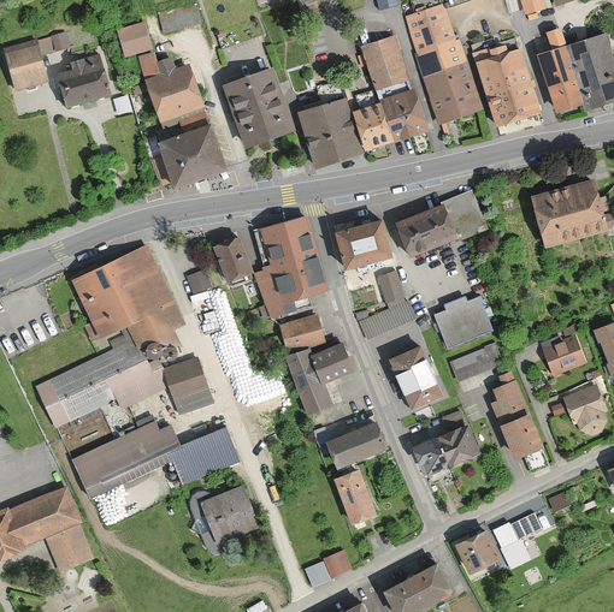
[(519,0),(523,15),(544,9),(542,0),(519,0)]
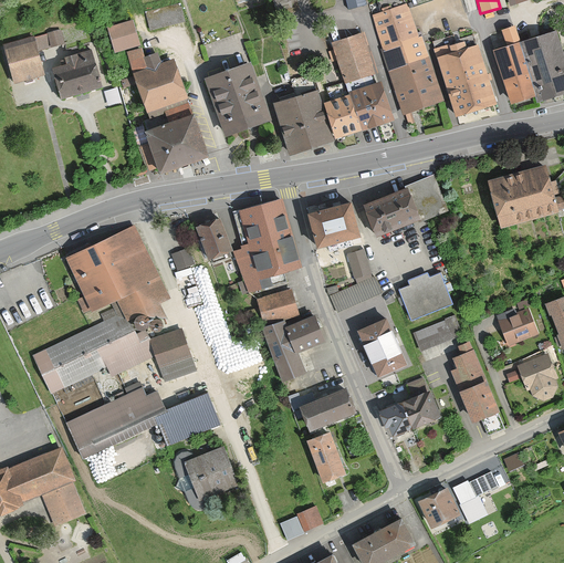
[(147,10),(152,28),(183,19),(178,1),(147,10)]
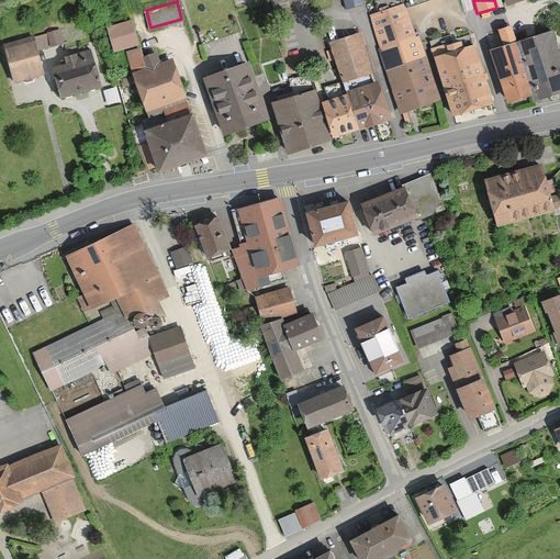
[(376,47),(384,70),(423,57),(417,41),(421,40),(416,29),(412,31),(403,3),(368,15),(379,46),(376,47)]
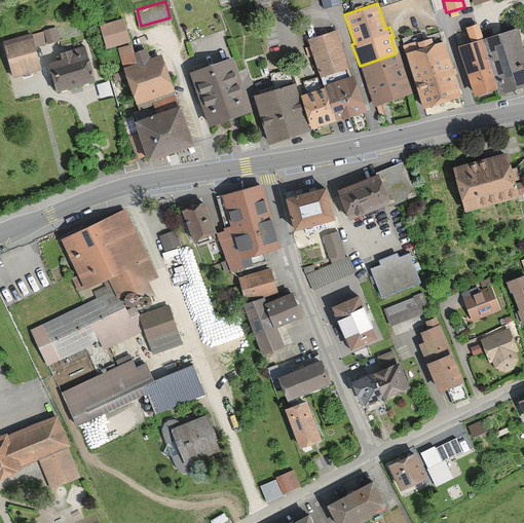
[(121,19),(100,26),(106,44),(127,38),(121,19)]
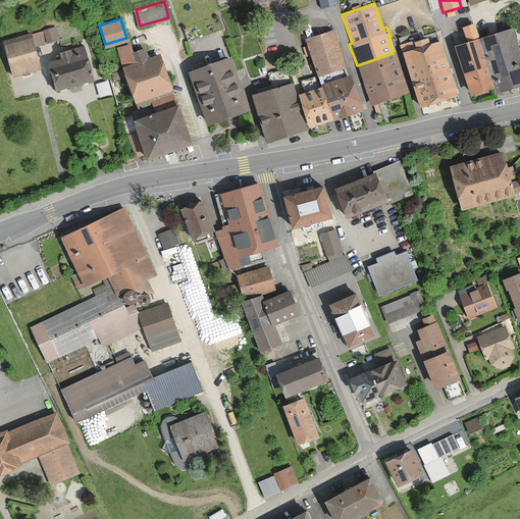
[(474,24),(462,28),(467,45),(455,48),(470,98),(495,90),(479,41),(474,24)]
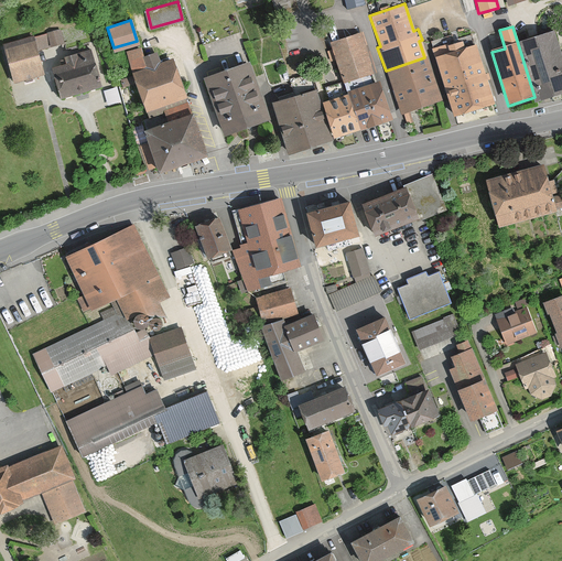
[(3,43),(14,82),(45,73),(39,49),(63,42),(60,28),(3,43)]
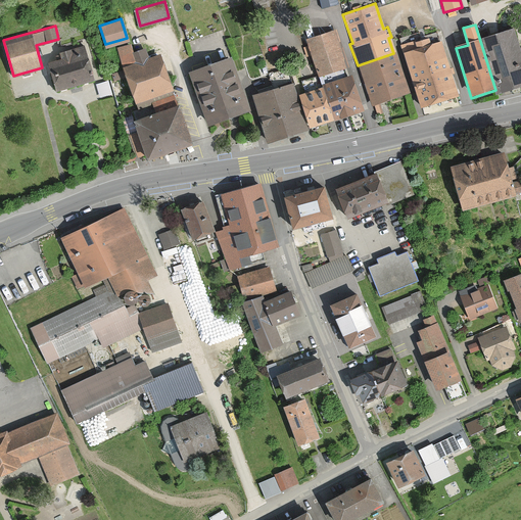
[(514,30),(480,41),(495,90),(496,96),(520,88),(520,54),(520,50),(514,30)]
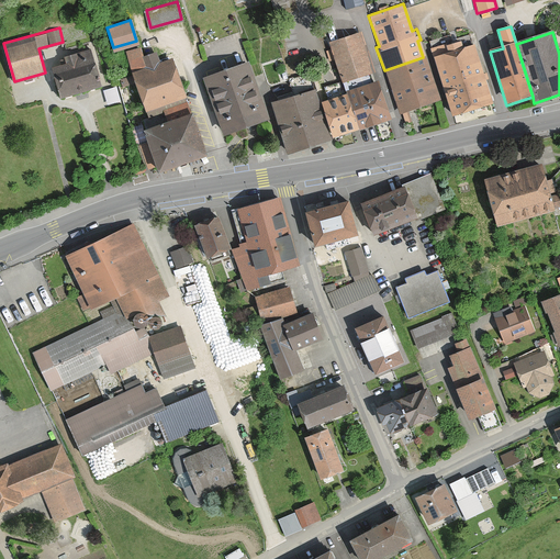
[(359,33),(328,43),(343,82),(372,73),(359,33)]
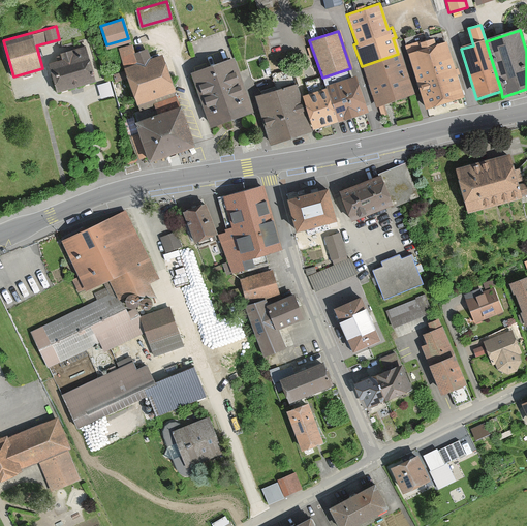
[(402,38),(407,55),(444,42),(441,32),(425,37),(423,32),(402,38)]
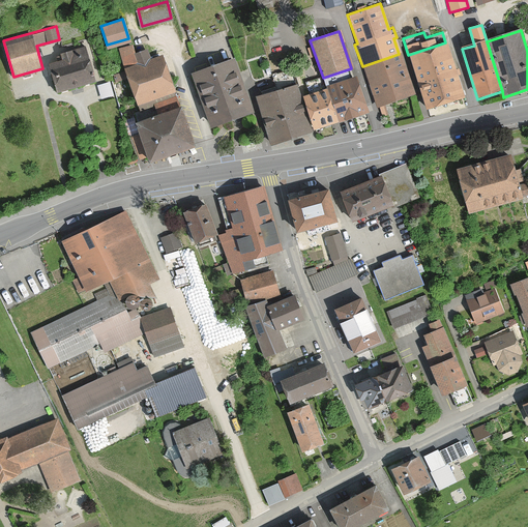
[(408,55),(427,111),(464,98),(445,42),(408,55)]
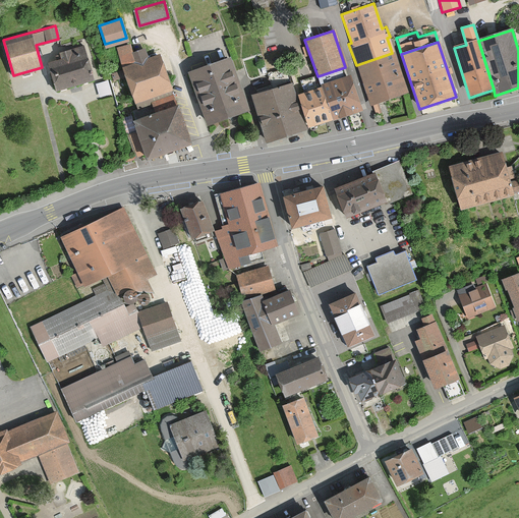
[(128,43),(116,47),(139,112),(177,99),(161,53),(149,57),(145,47),(131,51),(128,43)]
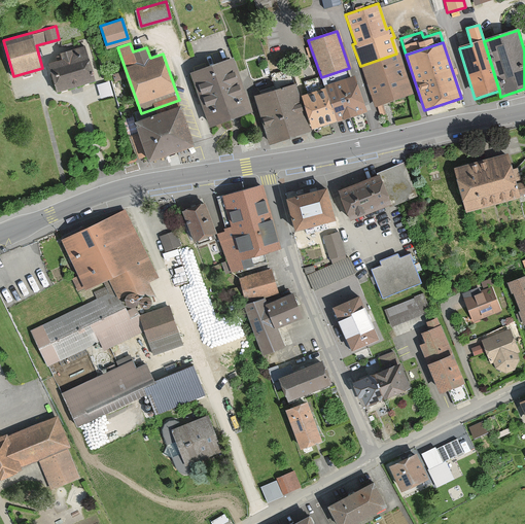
[(49,63),(58,92),(96,80),(85,44),(60,51),(61,54),(57,55),(58,60),(49,63)]
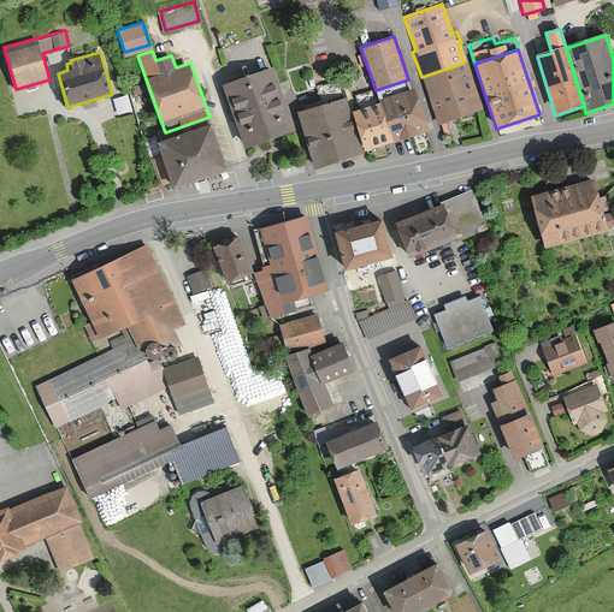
[(480,111),(464,63),(421,77),(437,125),(480,111)]
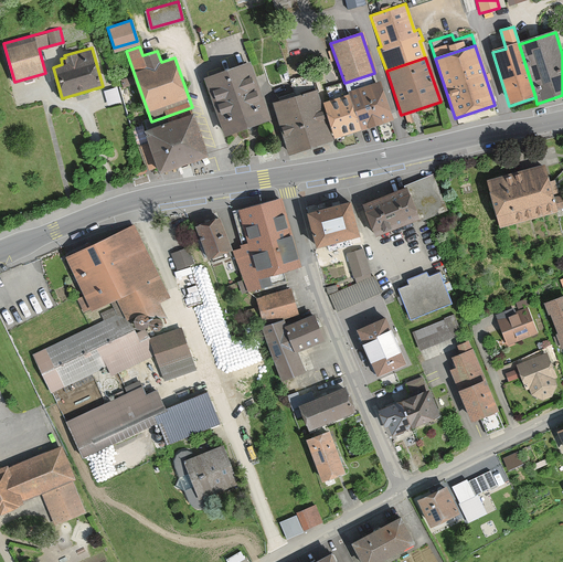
[(251,62),(208,78),(229,134),(272,118),(251,62)]
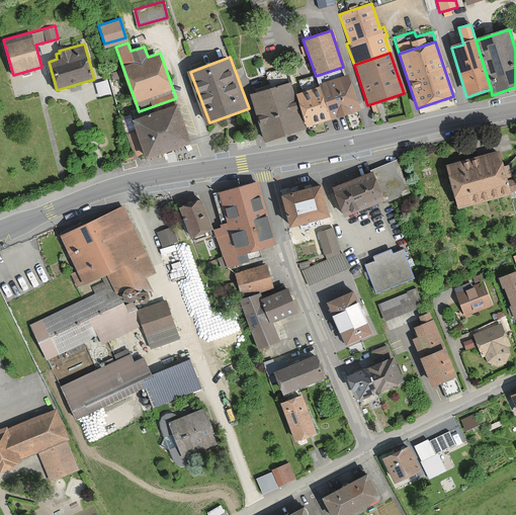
[(251,93),(266,143),(303,132),(282,66),(265,71),(270,88),(251,93)]
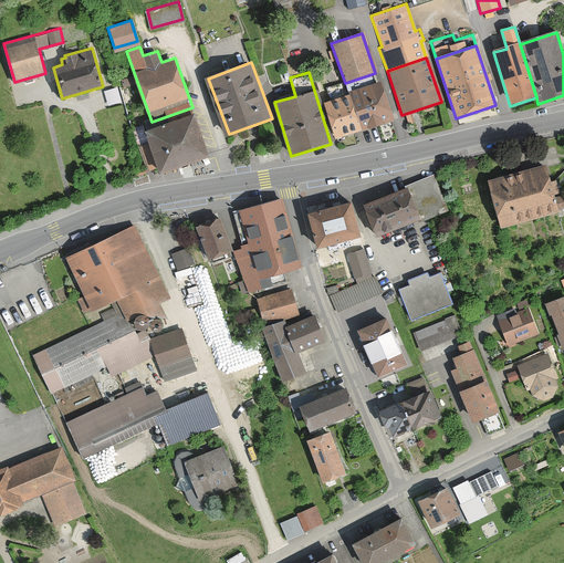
[(361,132),(347,93),(343,81),(324,87),(330,102),(324,104),(336,141),(361,132)]
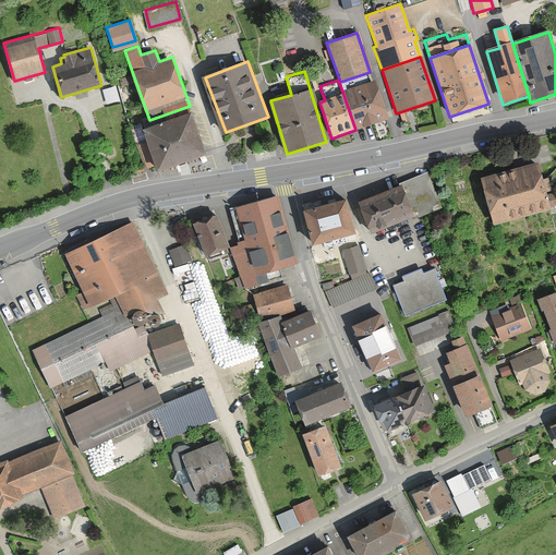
[(374,81),(342,92),(355,130),(387,120),(374,81)]
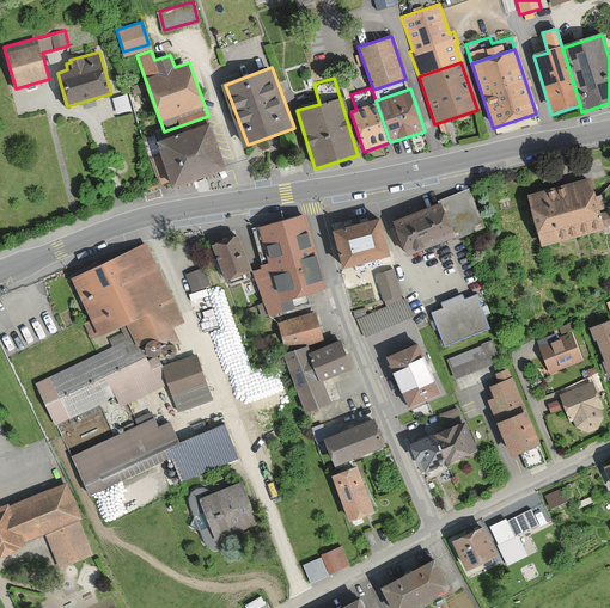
[(213,123),(160,142),(177,188),(230,169),(213,123)]
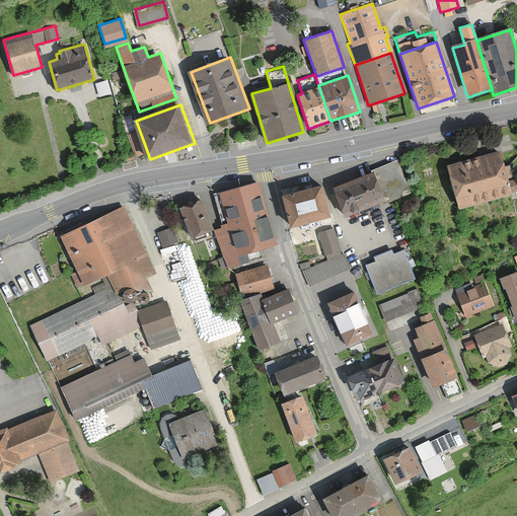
[(500,152),(447,167),(458,209),(516,192),(516,176),(516,177),(508,179),(500,152)]
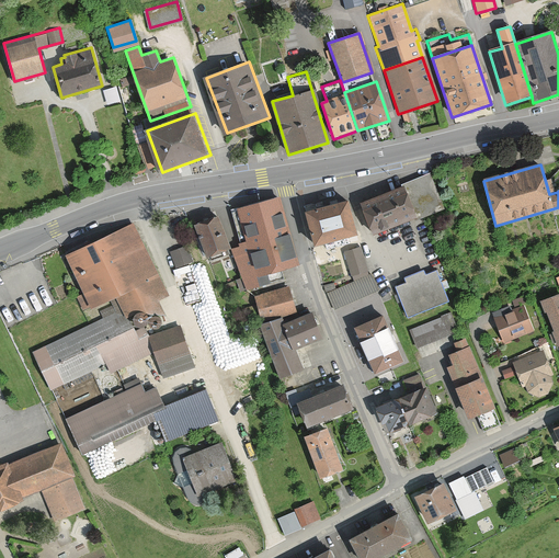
[(430,173),(358,203),(373,236),(413,219),(414,221),(445,209),(430,173)]
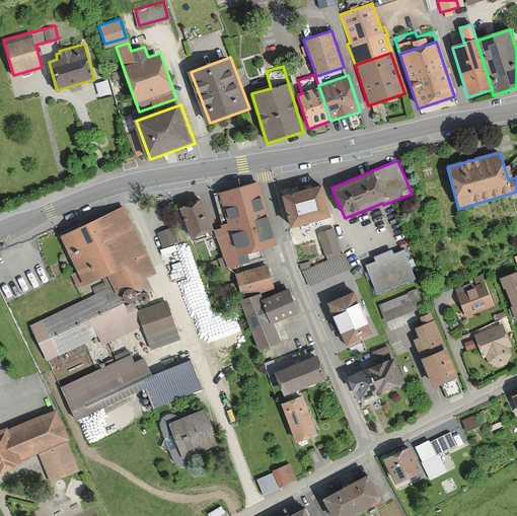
[(257,180),(220,193),(229,224),(215,229),(226,268),(262,256),(260,249),(277,244),(257,180)]
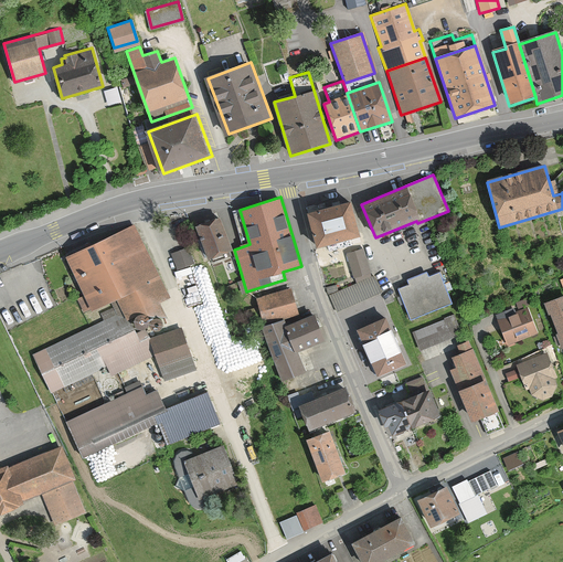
[(350,205),(306,216),(316,252),(359,240),(350,205)]
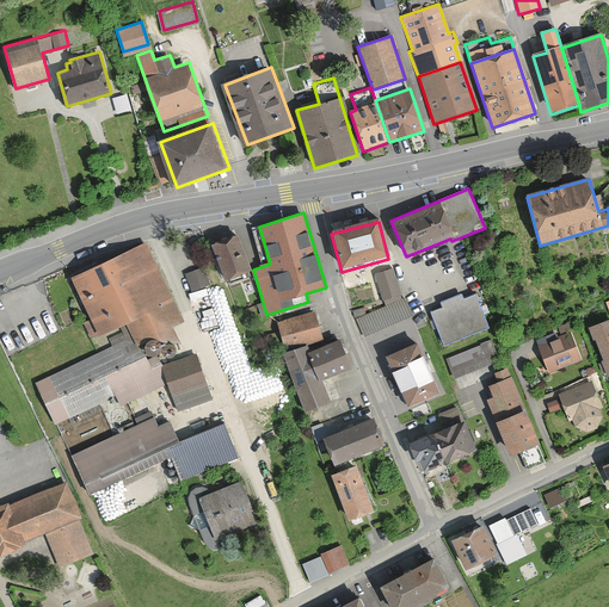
[(204,239),(200,228),(182,236),(186,246),(204,239)]
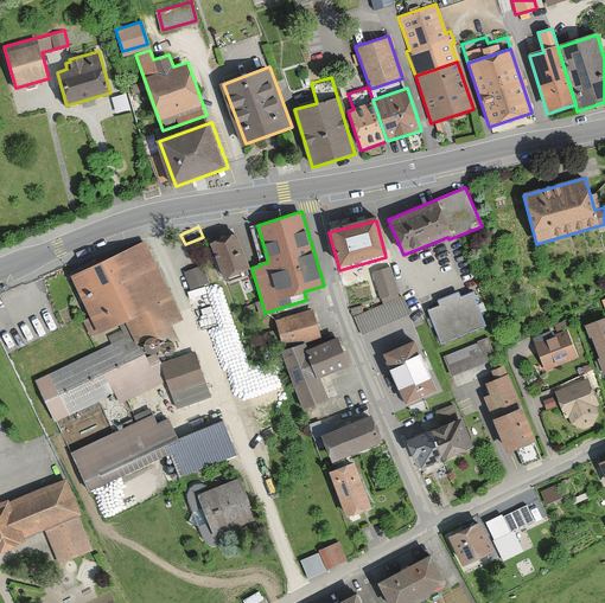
[(237,231),(211,242),(224,276),(250,267),(237,231)]
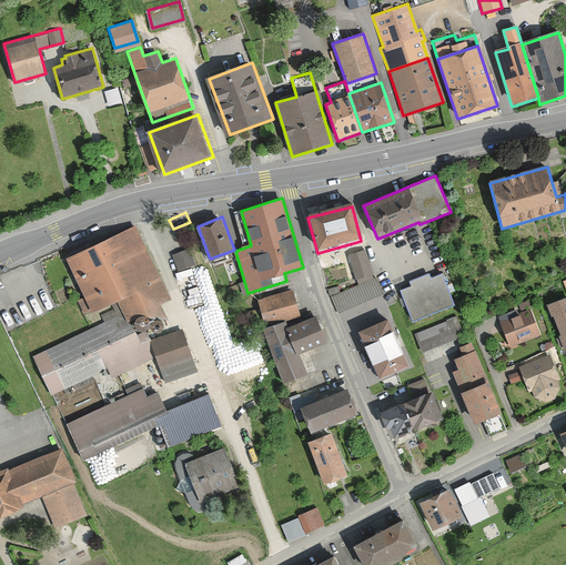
[(151,339),(147,331),(138,334),(131,319),(171,300),(135,224),(67,258),(93,313),(118,301),(120,305),(101,314),(103,321),(32,355),(50,393),(107,366),(111,376),(155,355),(165,382),(198,371),(182,328),(151,339)]
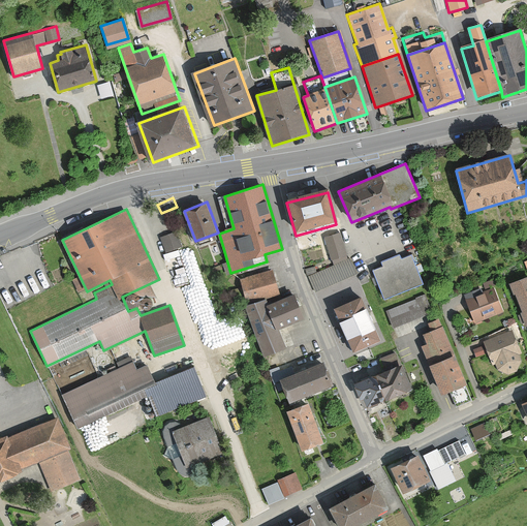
[(176,229),(160,236),(165,249),(181,244),(176,229)]
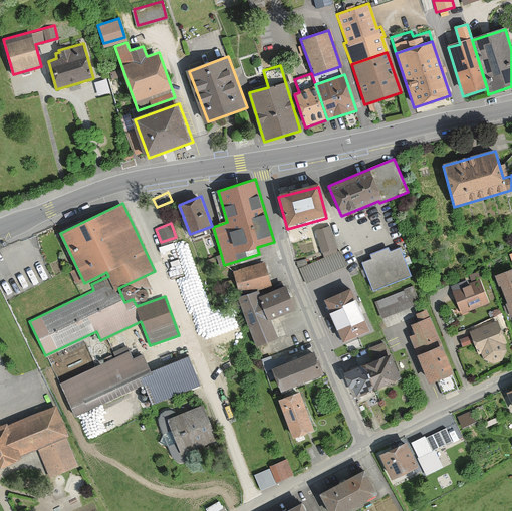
[(328,224),(313,230),(322,252),(337,246),(328,224)]
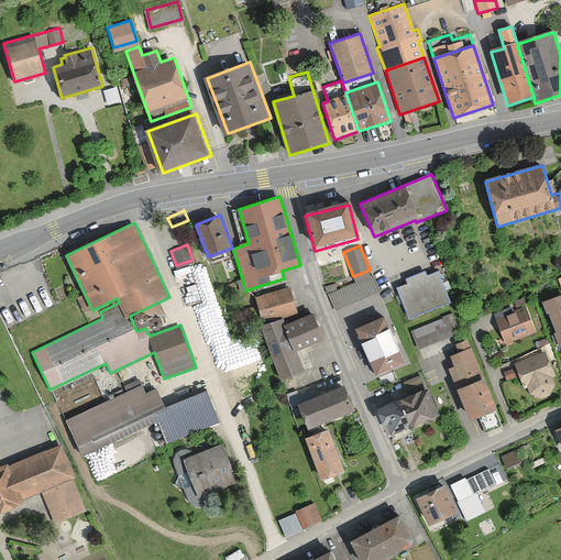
[(371,273),(370,270),(353,276),(355,281),(371,273)]
